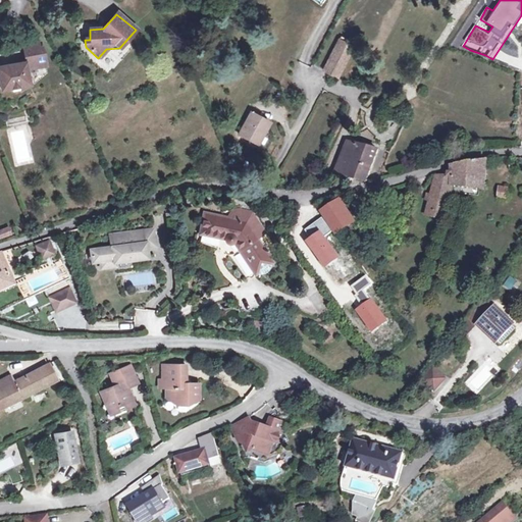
[(340,39),(337,42),(322,71),(337,79),(355,47),(340,39)]
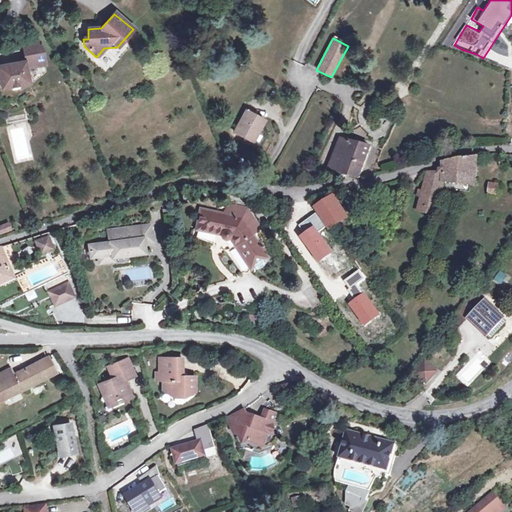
[(23,44),(26,57),(39,54),(37,41),(23,44)]
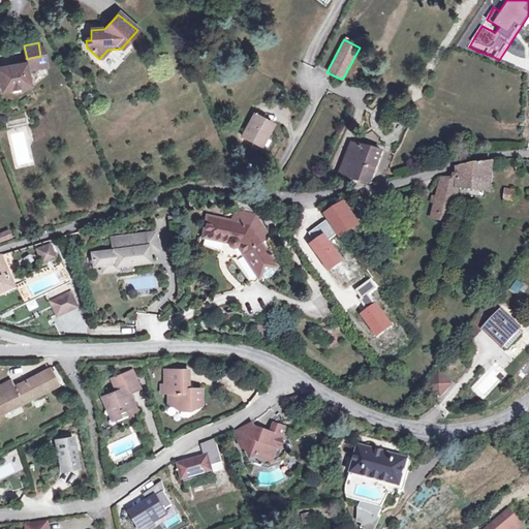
[(0,67),(0,88),(0,91),(11,89),(12,91),(14,92),(18,91),(19,90),(19,88),(19,87),(29,85),(26,67),(45,63),(44,55),(40,56),(27,59),(24,59),(25,63),(0,67)]
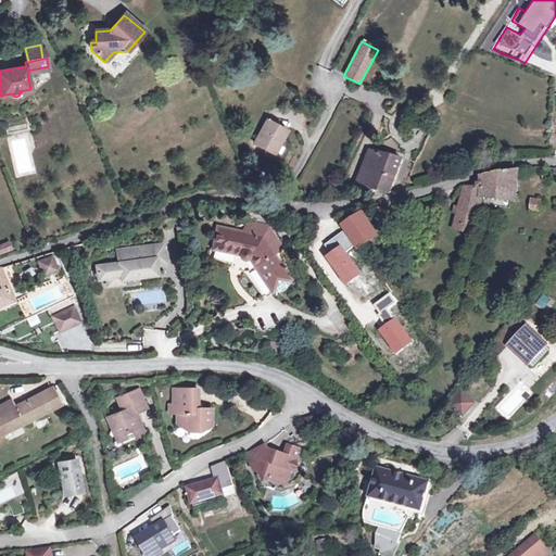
[(254,143),(275,154),(287,133),(267,122),(254,143)]
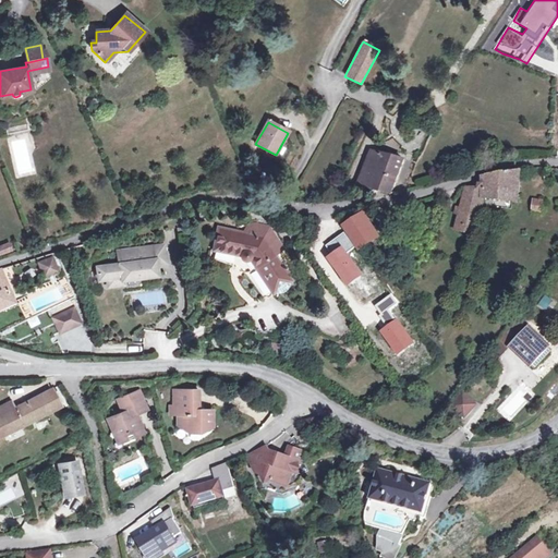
[(25,123),(4,128),(5,133),(26,129),(25,123)]
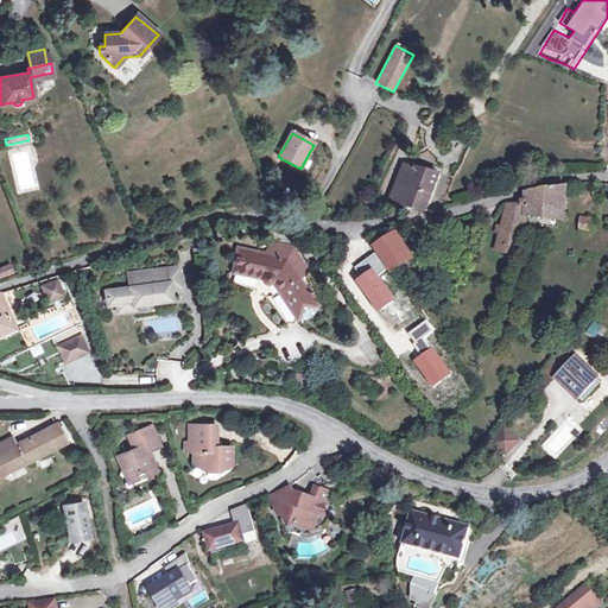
[(439,176),(404,166),(391,202),(426,214),(439,176)]
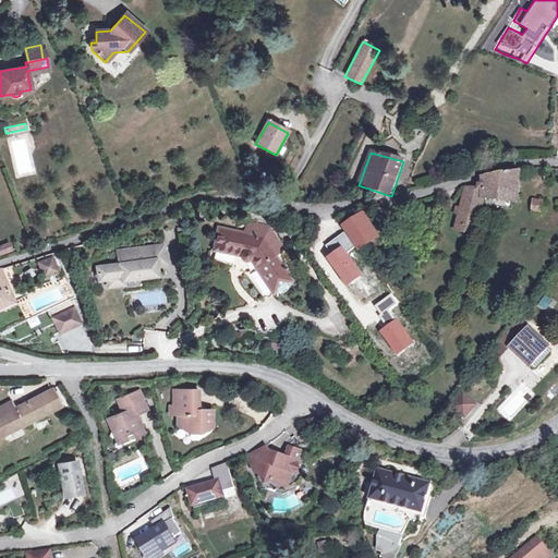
[(478,185),(478,190),(517,189),(518,172),(498,174),(484,178),(484,185),(478,185)]
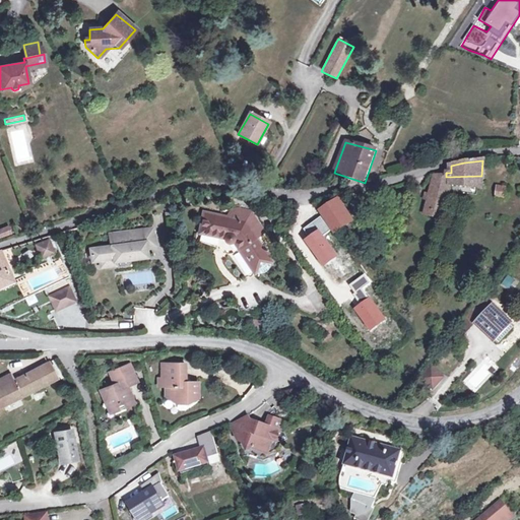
[(481,176),(446,177),(435,177),(430,194),(428,202),(425,214),(442,218),(450,185),(480,188),(481,176)]
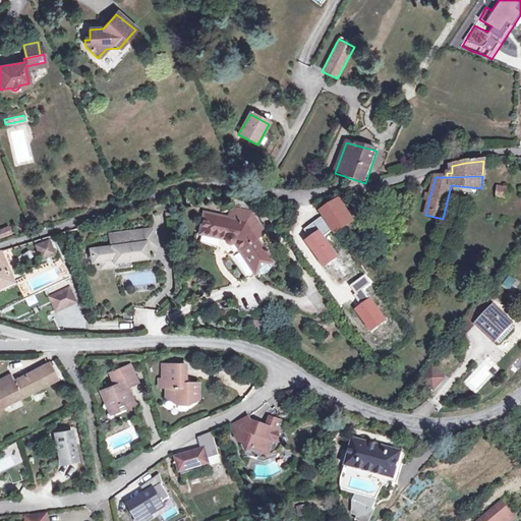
[(505,199),(506,187),(498,187),(497,190),(497,198),(505,199)]
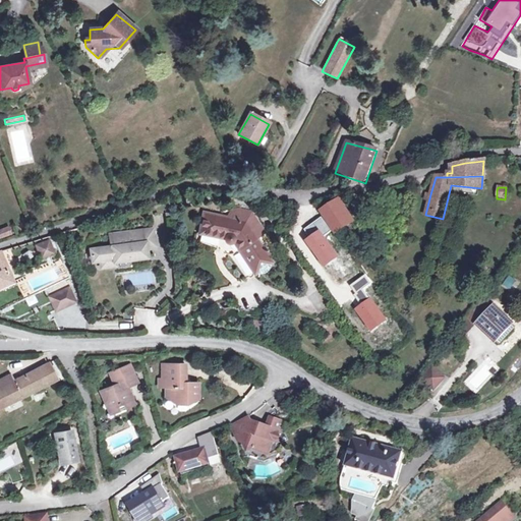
[(428,203),(430,194),(424,193),(422,200),(428,203)]
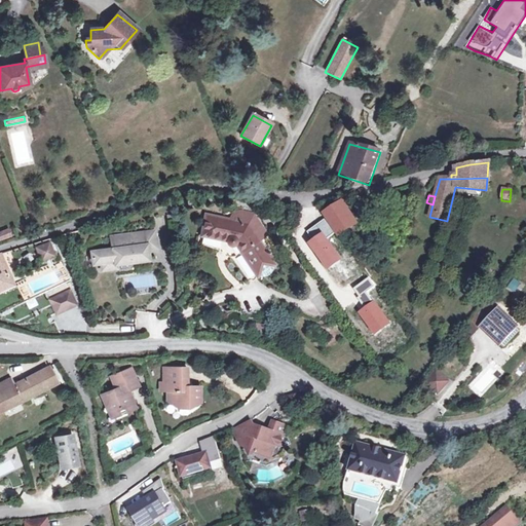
[(339,236),(357,225),(341,202),(312,221),(316,227),(315,228),(321,234),(333,227),(339,236)]
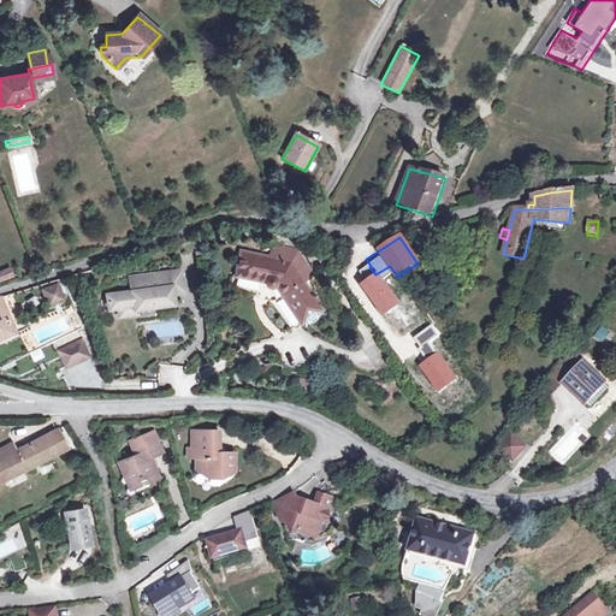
[(243,254),(241,268),(253,271),(253,279),(267,283),(270,288),(277,288),(283,298),(273,304),(292,331),(301,325),(317,324),(325,309),(320,301),(317,303),(304,286),(317,278),(298,253),(283,249),(279,249),(277,250),(273,254),(272,259),(243,254)]
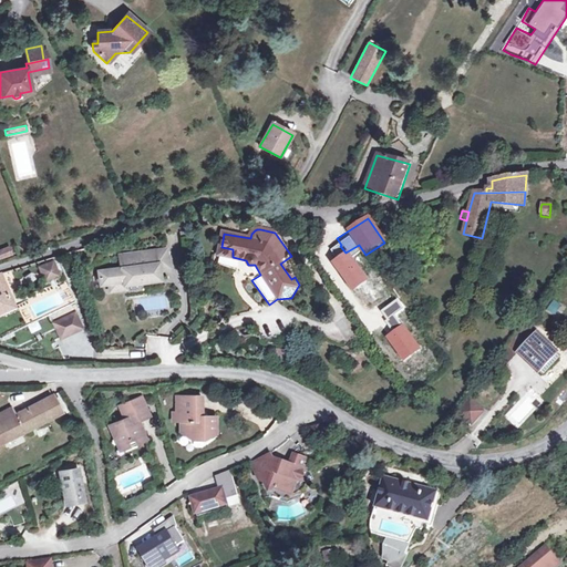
[(0,257),(12,254),(8,244),(0,247),(0,257)]
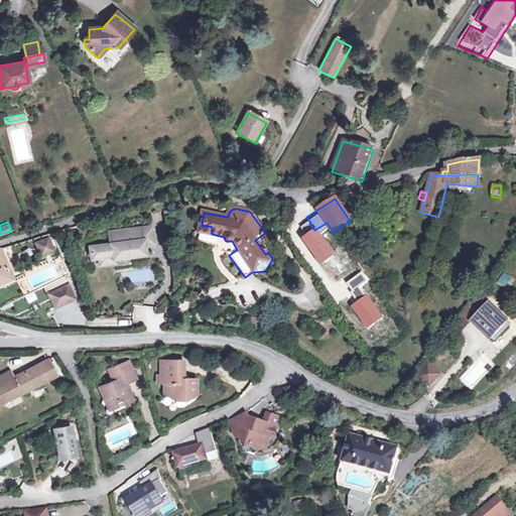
[(212,227),(202,225),(201,232),(212,234),(212,227)]
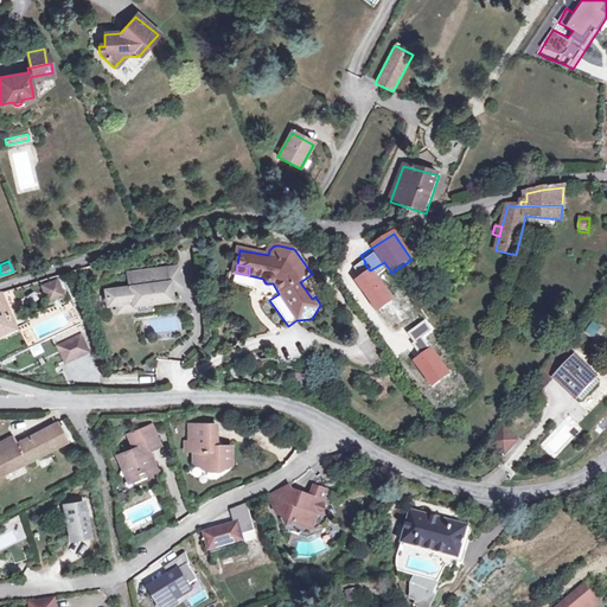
[(177,267),(166,268),(168,287),(179,285),(177,267)]
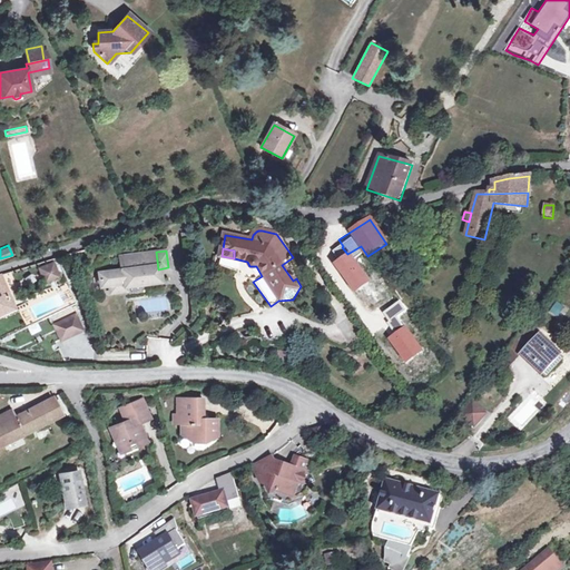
[(144,277),(159,275),(158,269),(156,252),(120,257),(123,271),(99,275),(100,278),(99,278),(100,283),(101,286),(109,286),(110,292),(126,290),(126,286),(145,284),(144,277)]
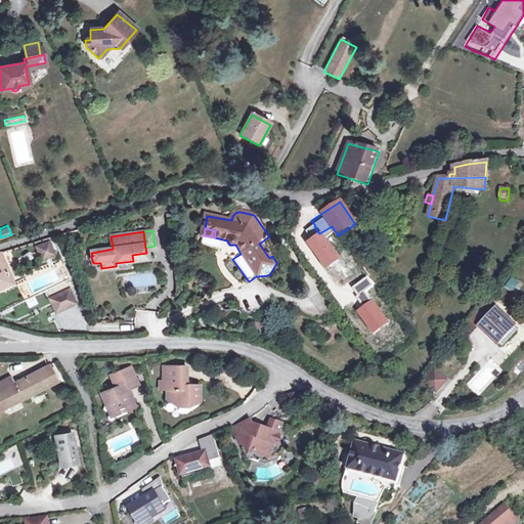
[(50,238),(35,245),(40,259),(55,254),(50,238)]
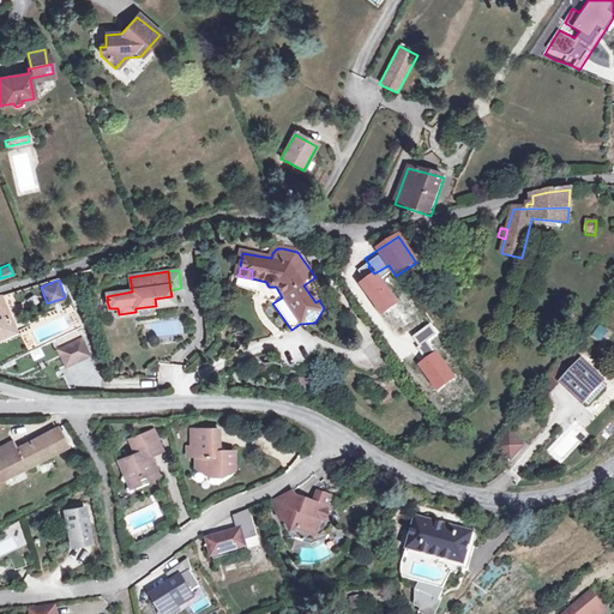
[(0,339),(14,333),(0,298),(0,296),(0,339)]
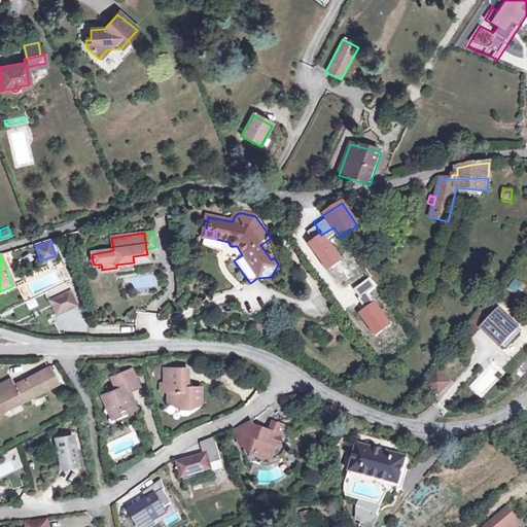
[(352,303),(371,289),(360,274),(341,286),(352,303)]
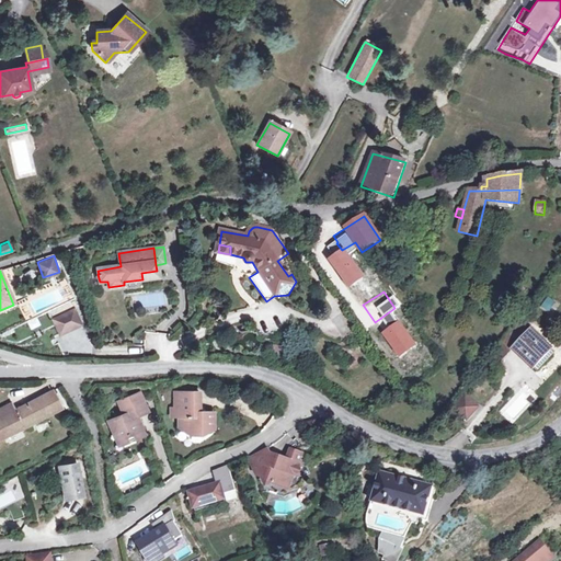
[(76,307),(50,318),(59,336),(83,325),(76,307)]
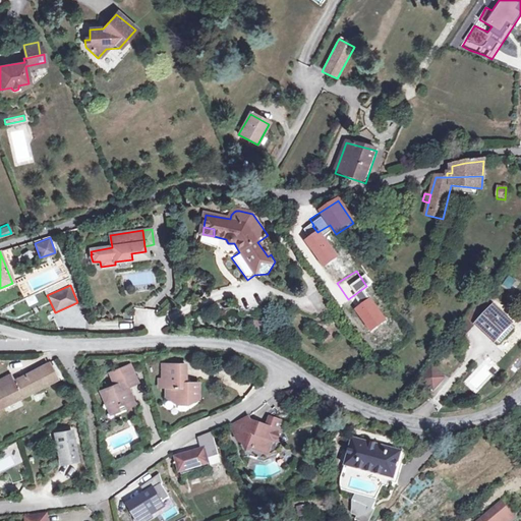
[(499,345),(516,328),(512,324),(494,307),(485,298),(468,316),(477,325),(499,345)]
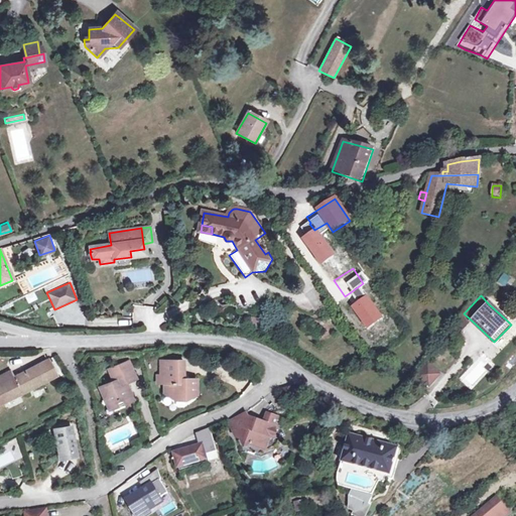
[(464,313),(454,325),(462,333),(473,321),(464,313)]
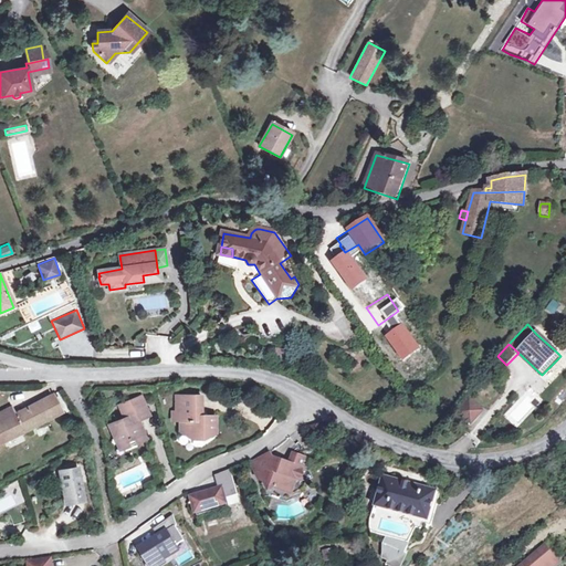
[(135,437),(137,441),(147,437),(142,423),(140,423),(137,418),(149,413),(142,395),(119,404),(126,417),(109,423),(114,435),(121,448),(129,444),(127,439),(135,437)]
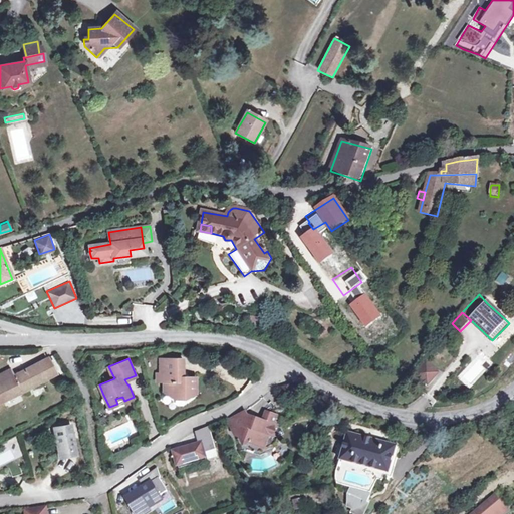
[(189,392),(196,392),(197,377),(184,377),(184,358),(162,358),(161,380),(165,380),(165,391),(175,398),(185,398),(189,392)]
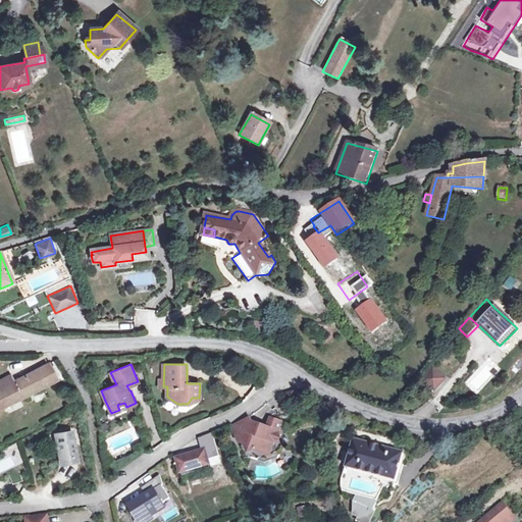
[(48,365),(13,382),(10,376),(0,380),(0,408),(56,380),(48,365)]
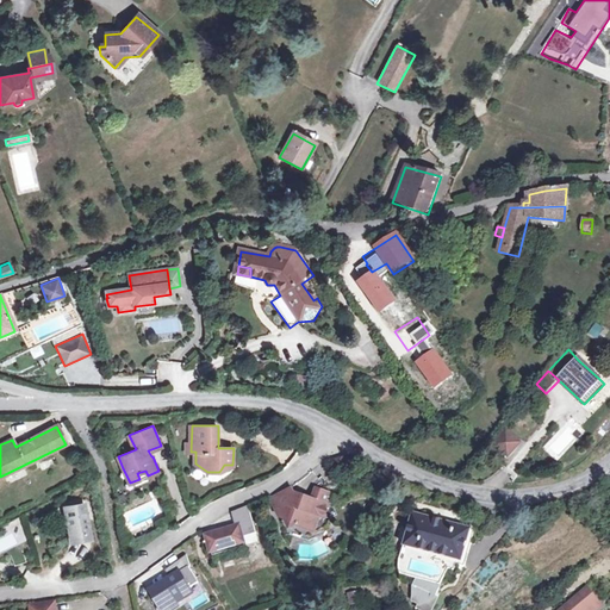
[(506,431),(495,444),(508,455),(520,442),(506,431)]
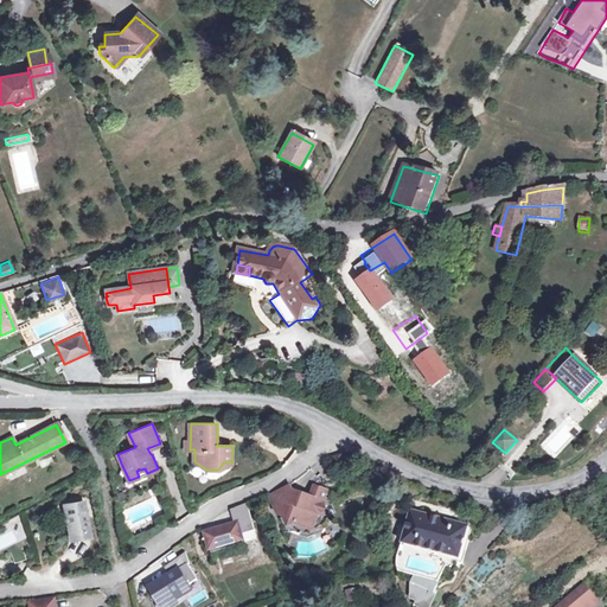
[(325,524),(328,515),(324,513),(326,503),(323,502),(326,491),(313,487),(310,498),(305,497),(299,499),(295,498),(289,486),(288,484),(287,485),(279,490),(272,493),(268,494),(279,513),(282,511),(288,524),(287,531),(302,535),(313,530),(325,524)]
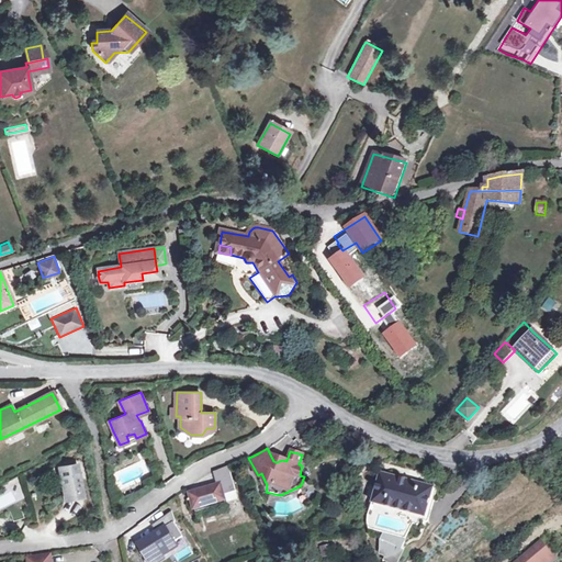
[(235,491),(228,465),(218,469),(214,471),(217,483),(190,492),(194,508),(225,498),(224,494),(235,491)]
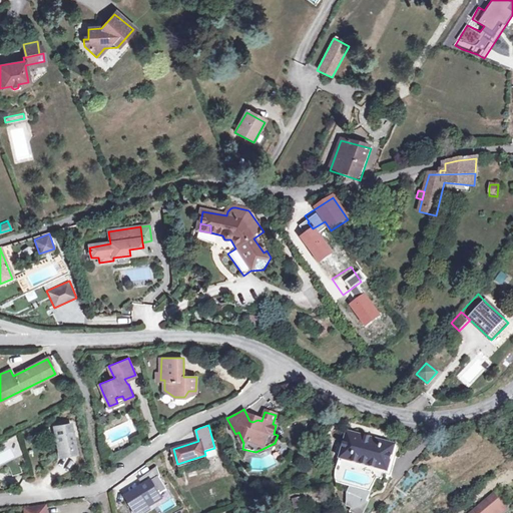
[(70,426),(55,427),(58,453),(72,452),(70,426)]
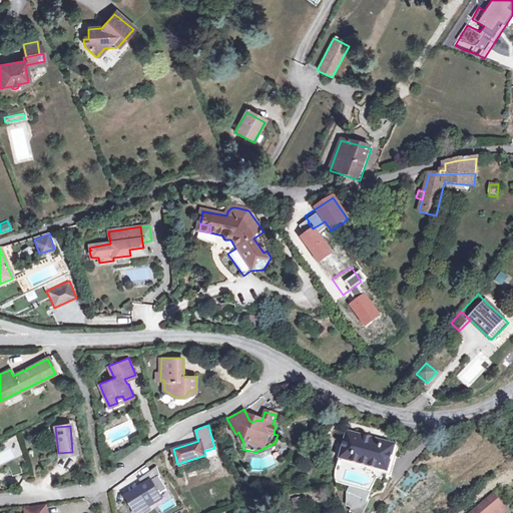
[(340,458),(388,471),(395,445),(347,432),(340,458)]
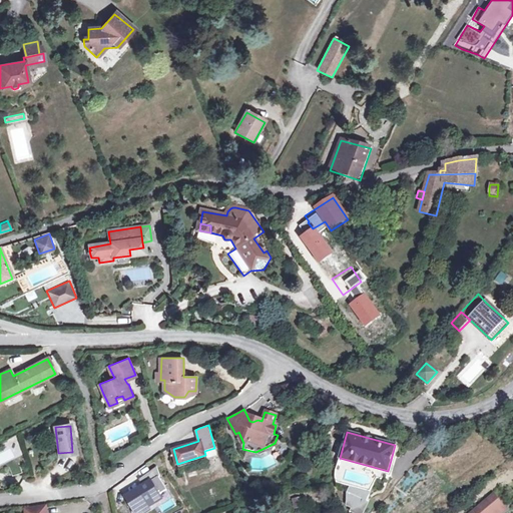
[(16,437),(0,443),(0,464),(23,456),(16,437)]
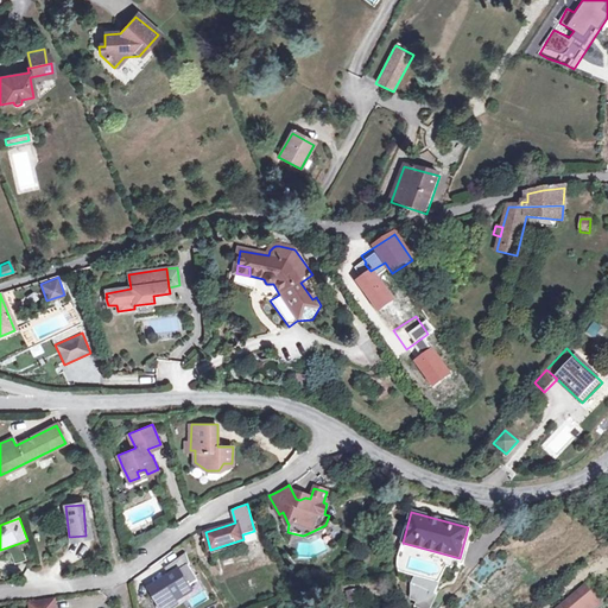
[(183,575),(151,597),(158,607),(168,607),(191,593),(183,575)]
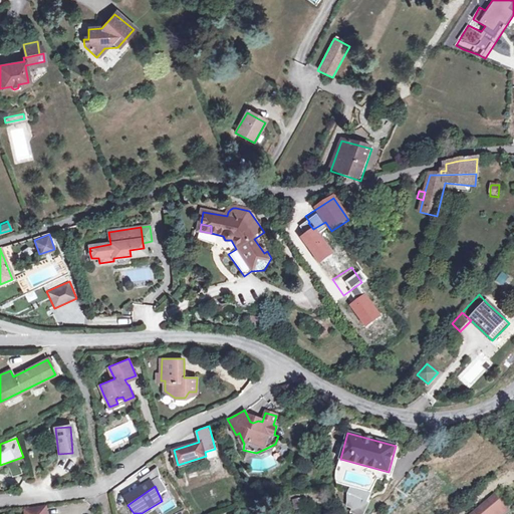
[(497,494),(473,513),(501,513),(509,508),(497,494)]
